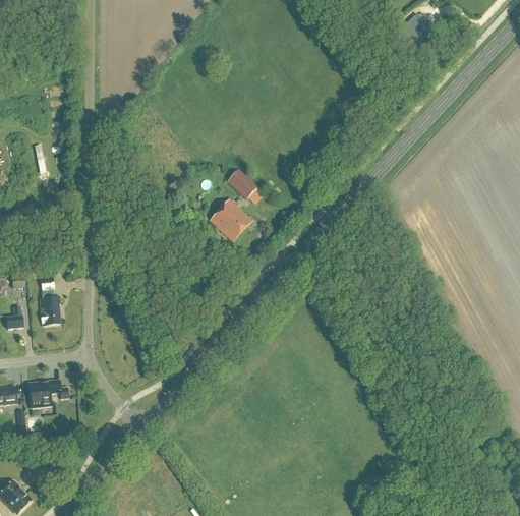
[(409,42),(427,25),(415,12),(399,26),(396,30),(408,44),(409,42)]
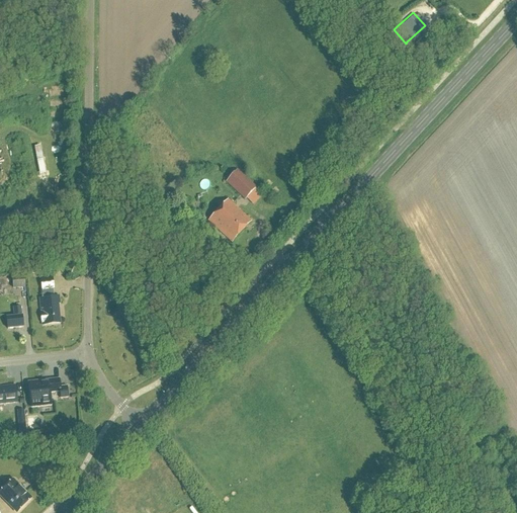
[(49,107),(63,108),(63,99),(49,99),(49,107)]
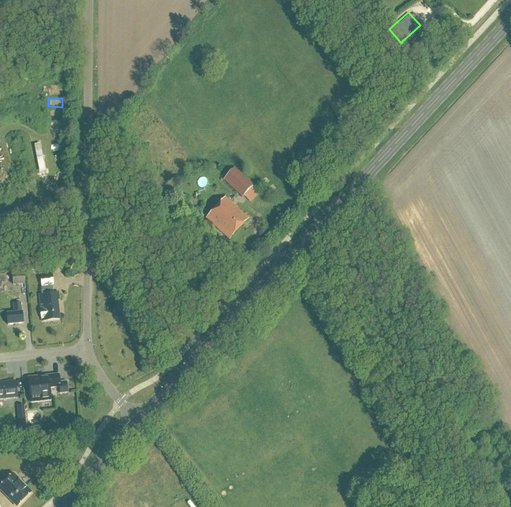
[(48,109),(48,117),(60,118),(61,110),(48,109)]
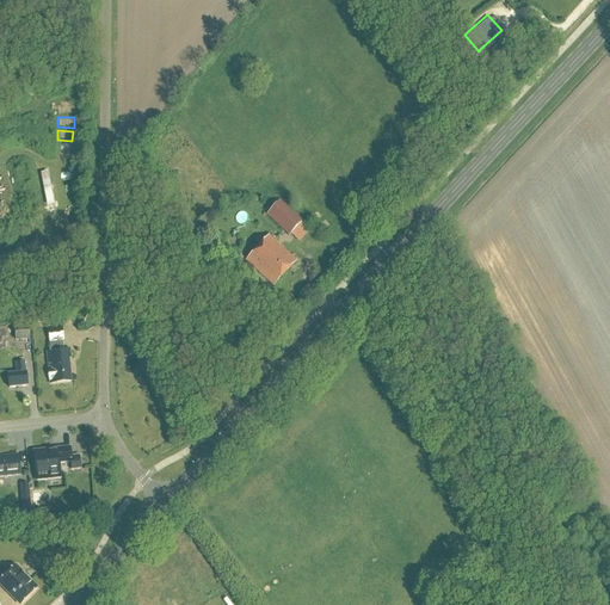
[(44,164),(38,165),(45,192),(53,191),(44,164)]
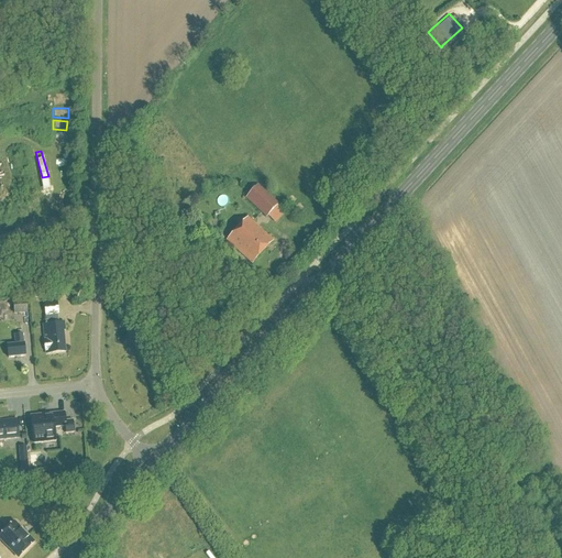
[(256,179),(243,194),(264,212),(277,199),(256,179)]
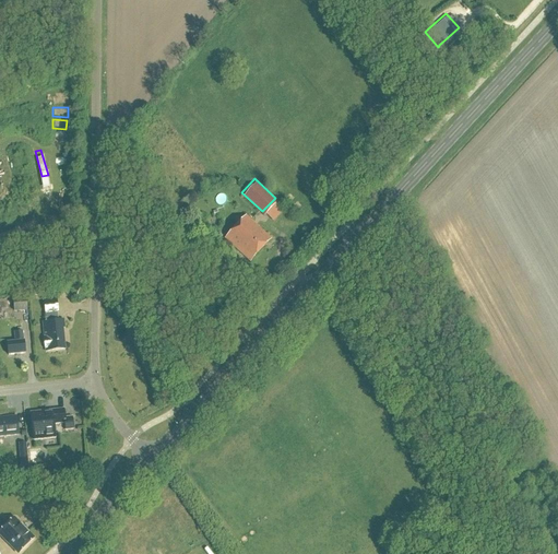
[(226,199),(218,191),(212,198),(220,205),(226,199)]
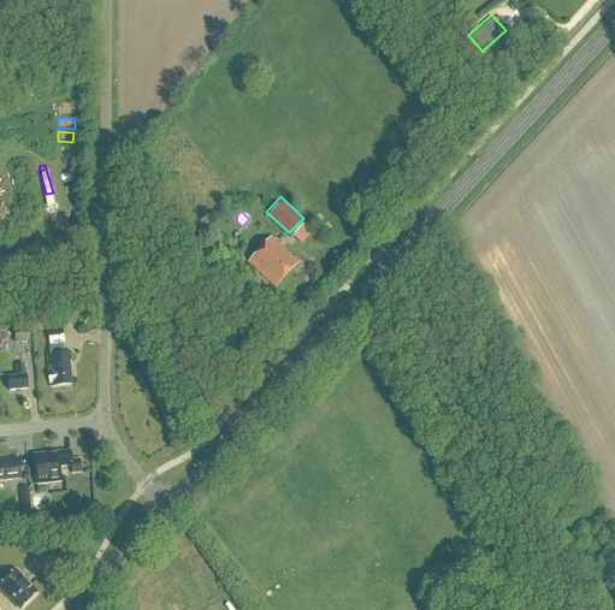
[(247,258),(275,284),(297,260),(270,234),(247,258)]
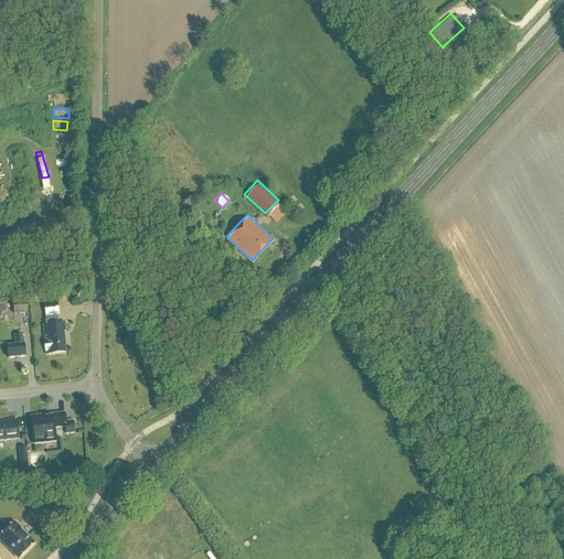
[(12,297),(13,310),(27,309),(25,297),(12,297)]
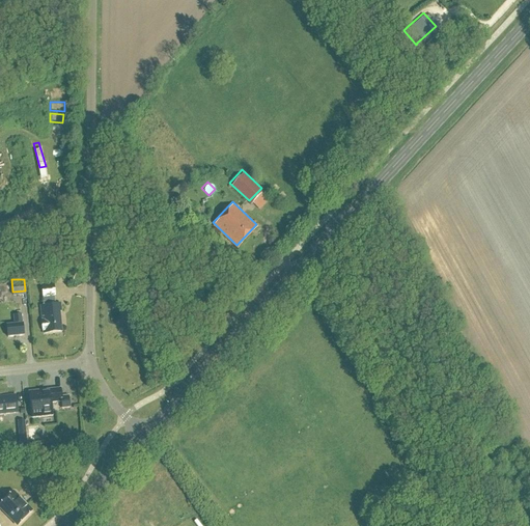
[(40,280),(42,294),(54,293),(53,279),(40,280)]
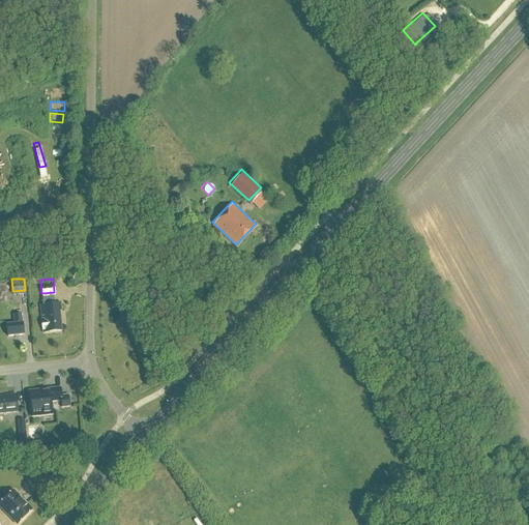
[(60,300),(40,302),(41,317),(42,327),(42,330),(61,328),(59,309),(61,308),(60,300)]
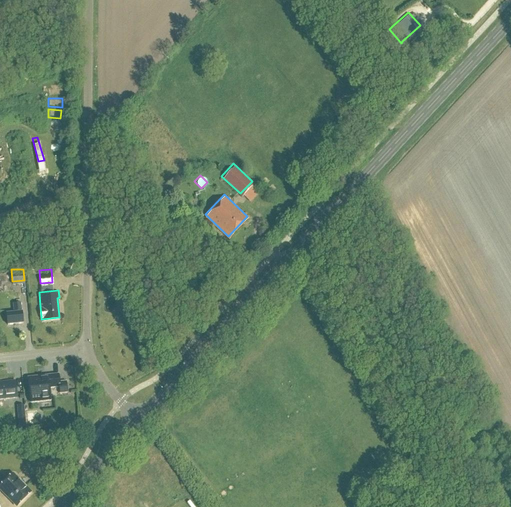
[(23,321),(21,300),(12,301),(13,310),(6,311),(7,322),(23,321)]
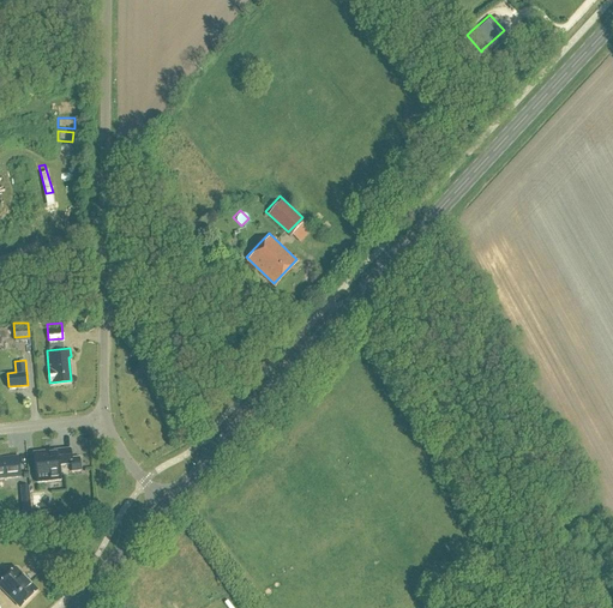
[(68,446),(31,450),(34,473),(35,480),(59,477),(58,470),(59,470),(58,462),(68,461),(70,469),(78,468),(77,453),(68,453),(68,446)]
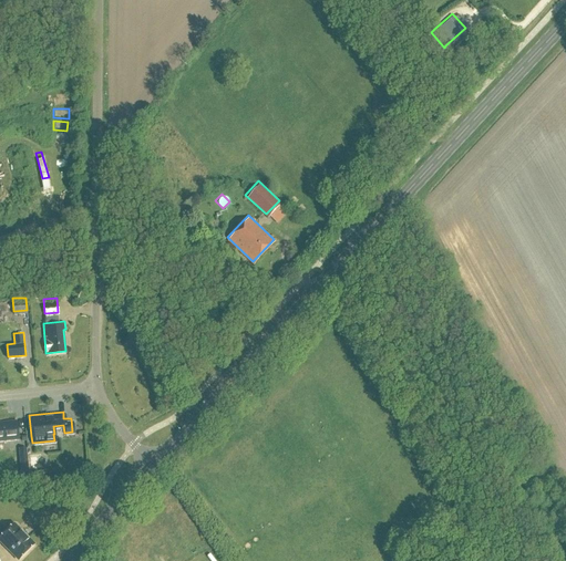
[(0,439),(17,438),(14,419),(0,421),(0,424),(0,439)]
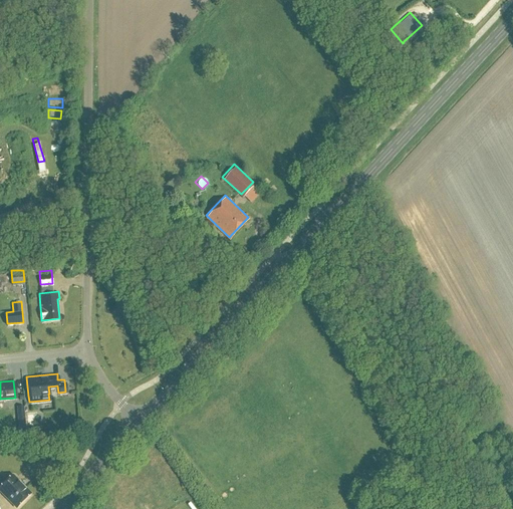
[(0,488),(17,506),(30,492),(12,474),(0,485),(0,488)]
